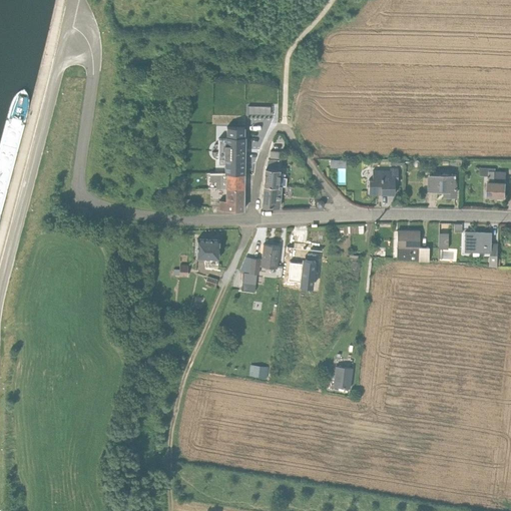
[(227,173),(245,173),(245,137),(228,137),(227,173)]
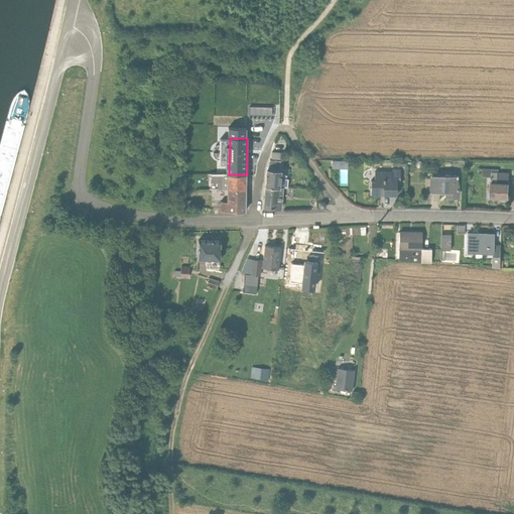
[(267,169),(281,170),(282,161),(270,160),(267,169)]
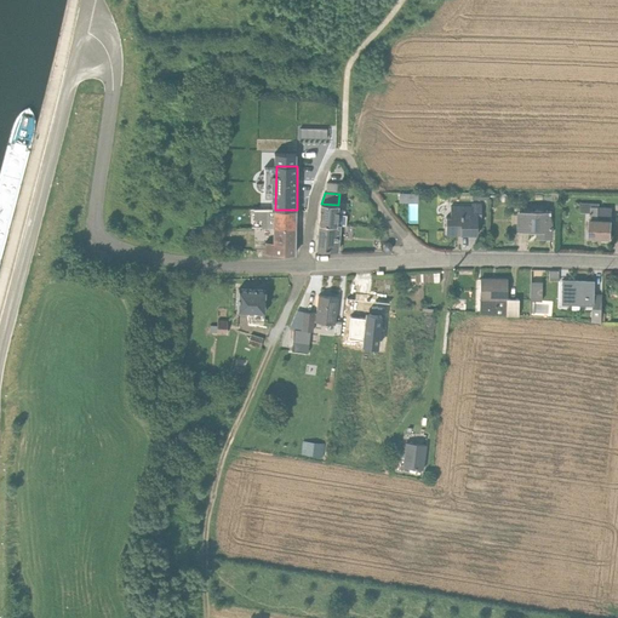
[(401,194),(401,204),(419,204),(419,194),(401,194)]
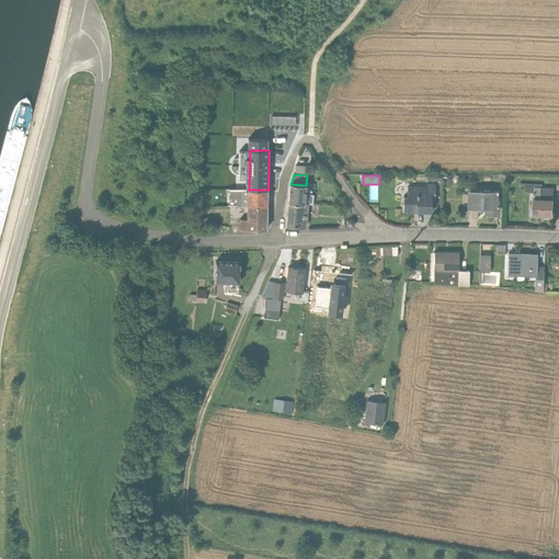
[(306,205),(306,204),(306,200),(307,192),(307,185),(306,185),(291,184),(291,190),(289,198),(289,203),(306,205)]
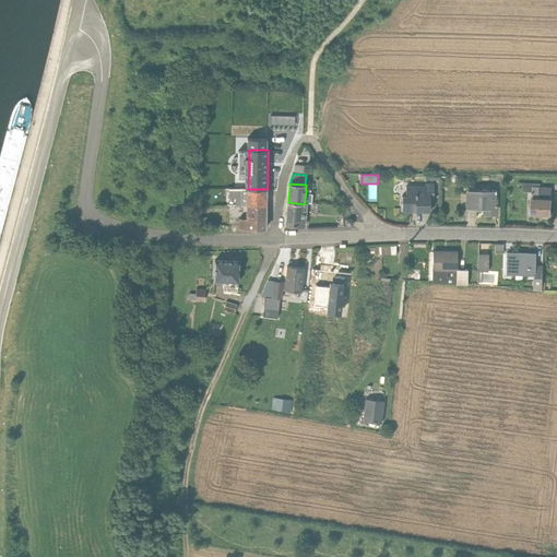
[(403,197),(403,212),(416,213),(431,213),(431,200),(435,200),(435,184),(426,184),(426,187),(406,187),(406,197),(403,197)]
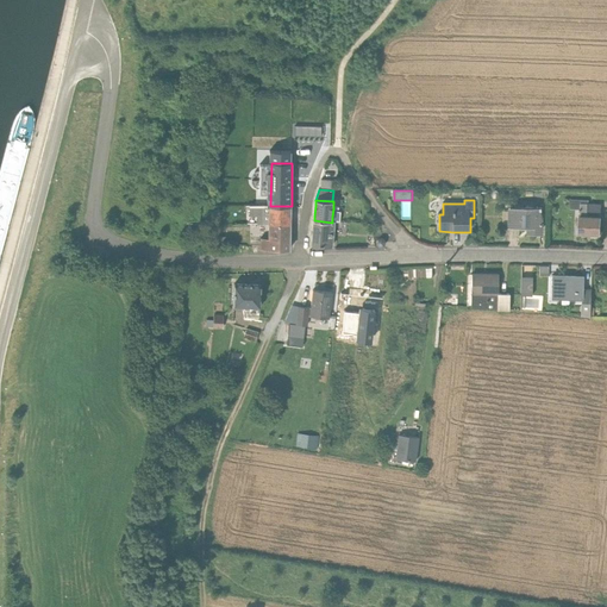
[(582,211),(582,204),(589,204),(590,200),(573,200),(573,210),(582,211)]
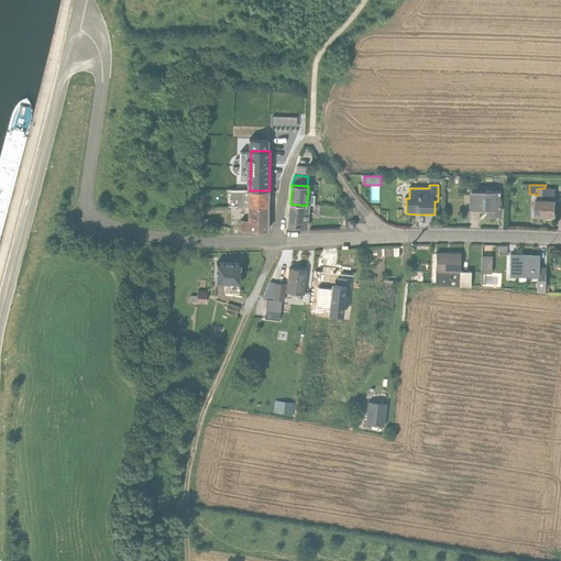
[(538,188),(538,195),(538,199),(557,200),(557,189),(538,188)]
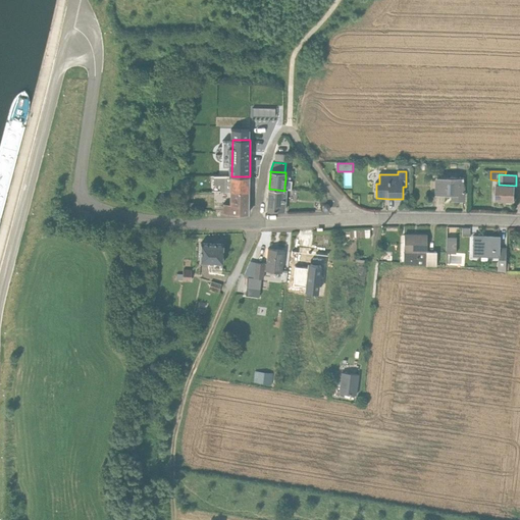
[(231,177),(230,191),(249,192),(250,176),(231,176),(231,177)]
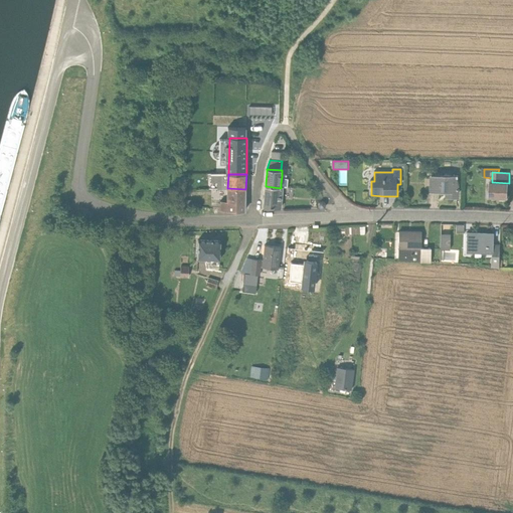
[(227,188),(228,175),(212,175),(212,183),(218,182),(218,189),(222,189),(227,189),(227,188)]
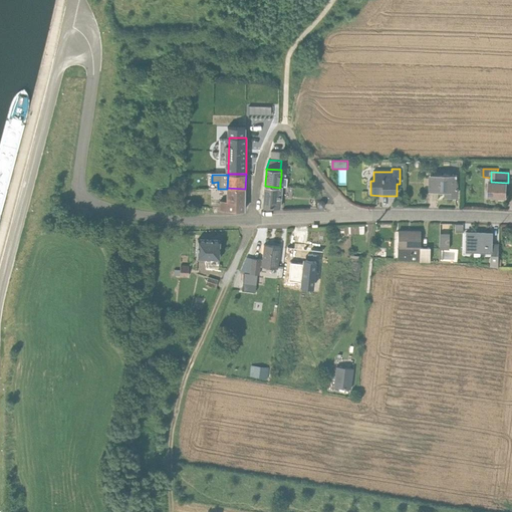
[(429,176),(429,192),(444,193),(444,198),(458,198),(459,181),(456,181),(456,176),(431,176),(429,176)]
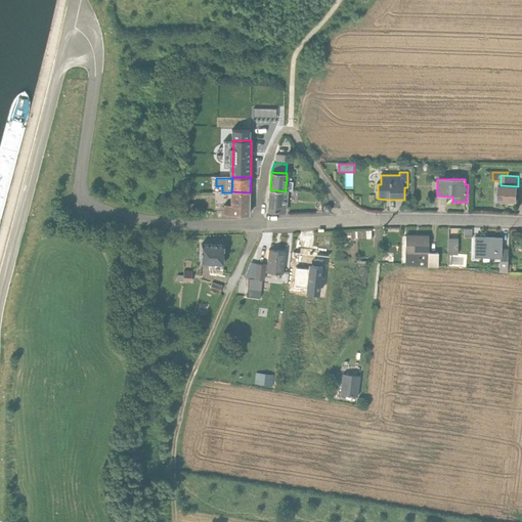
[(518,186),(501,185),(499,185),(498,202),(518,203),(519,186),(518,186)]
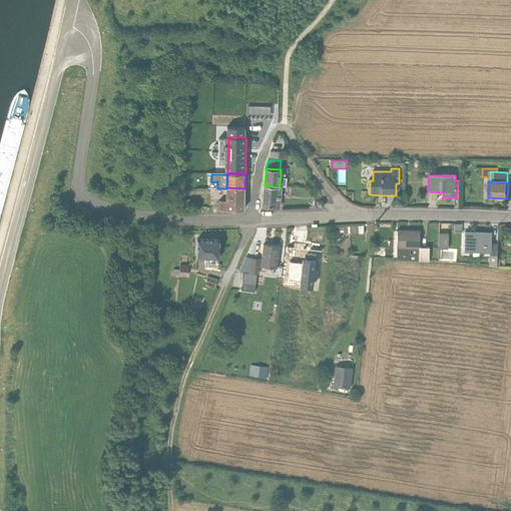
[(280,187),(265,185),(263,206),(264,206),(281,208),(283,186),(280,186),(280,187)]
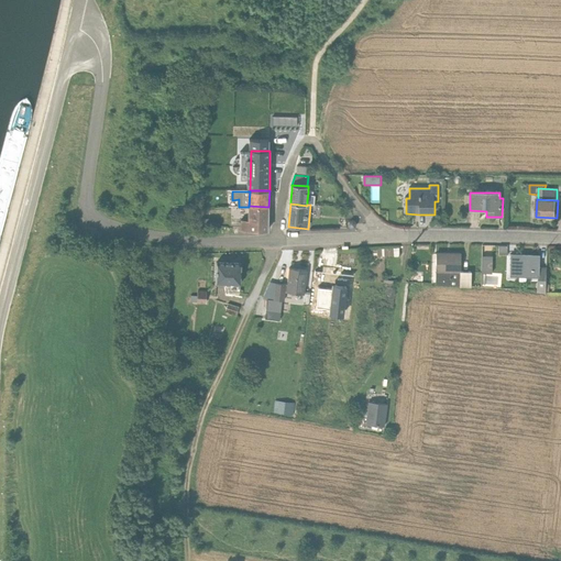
[(249,206),(249,207),(249,220),(243,220),(241,220),(241,230),(268,231),(268,207),(249,206)]
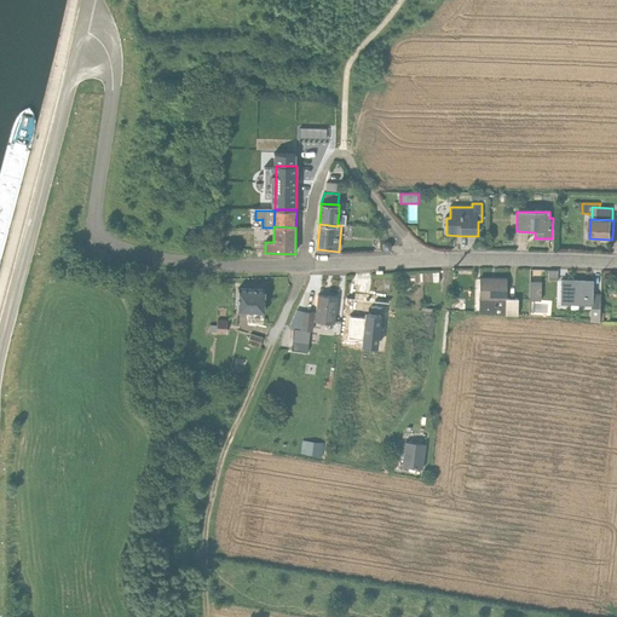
[(439,272),(408,274),(408,278),(415,278),(416,284),(440,283),(439,272)]
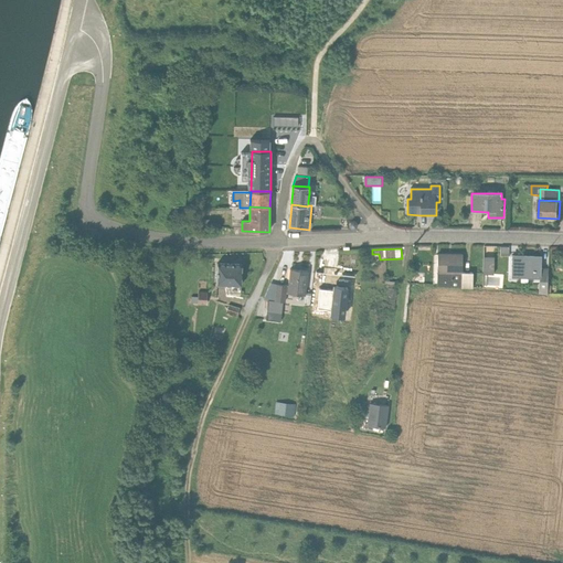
[(463,273),(464,254),(438,254),(438,274),(463,274),(463,273)]
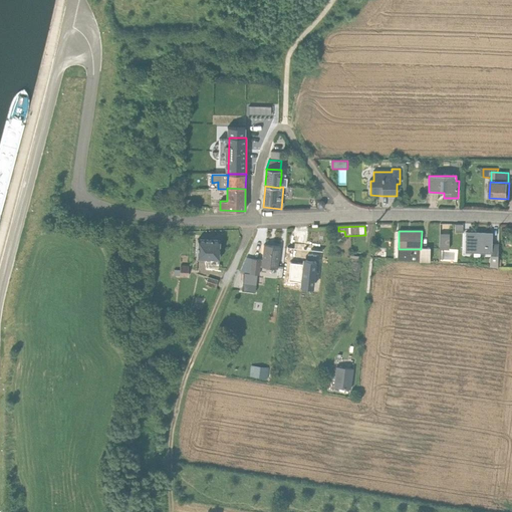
[(450,250),(451,232),(441,231),(440,249),(450,250)]
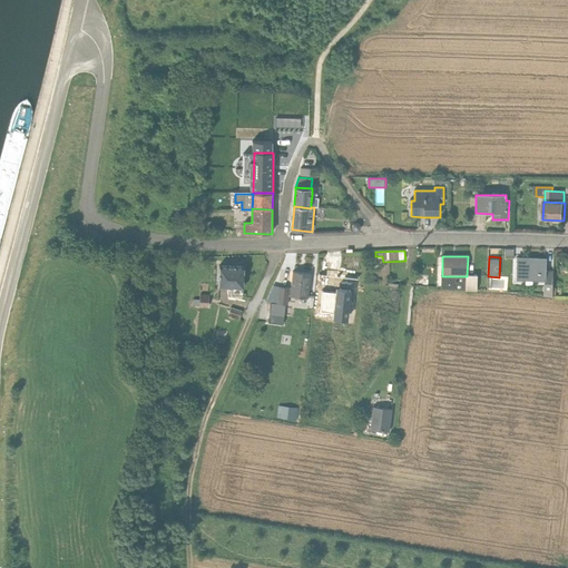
[(548,282),(548,272),(549,258),(518,257),(517,281),(547,282),(548,282)]
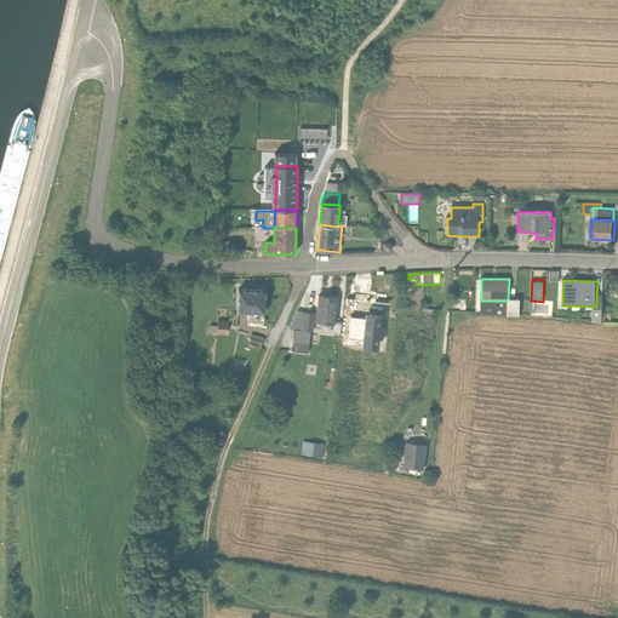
[(239,287),(239,313),(265,313),(267,289),(239,287)]
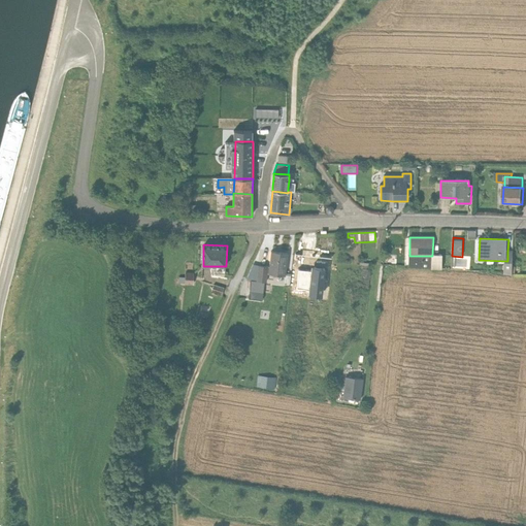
[(270,267),(269,273),(286,276),(289,254),(271,252),(270,267)]
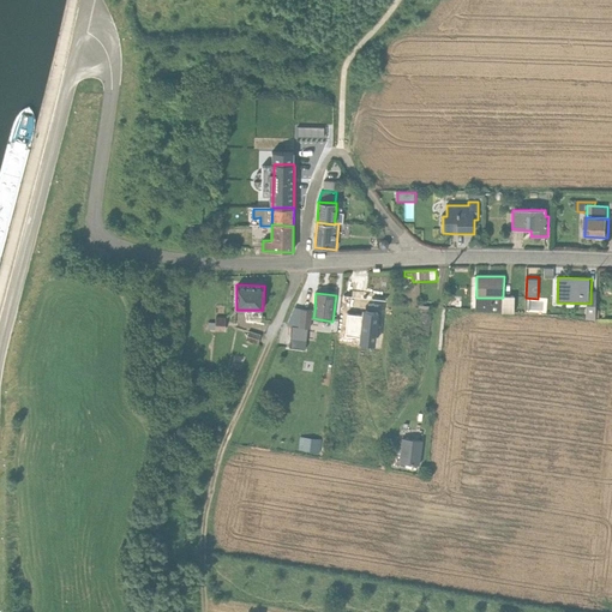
[(591,304),(589,304),(588,321),(598,321),(599,293),(591,293),(591,304)]
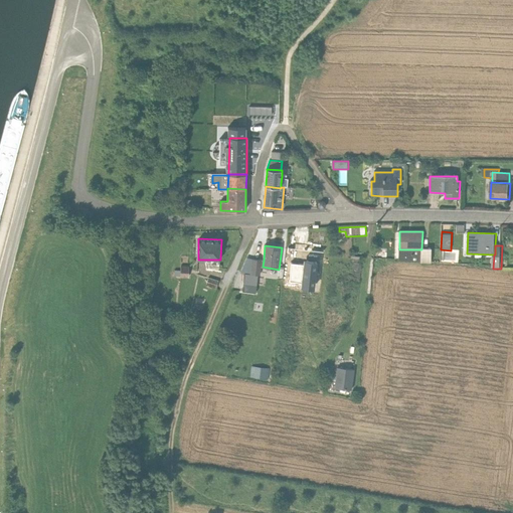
[(421,249),(399,249),(398,261),(420,263),(432,264),(432,249),(421,248),(421,249)]
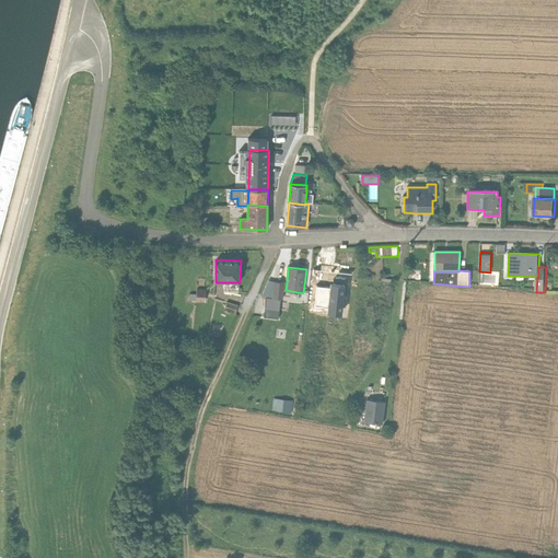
[(286,290),(287,283),(275,282),(272,299),(283,300),(285,290),(286,290)]
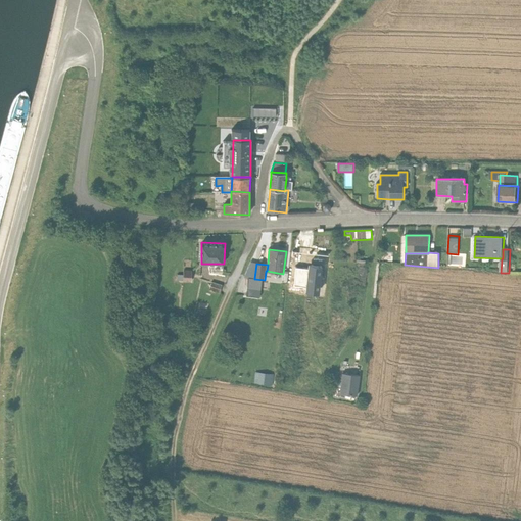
[(179,271),(179,280),(184,280),(184,281),(192,282),(192,270),(184,270),(184,271),(179,271)]
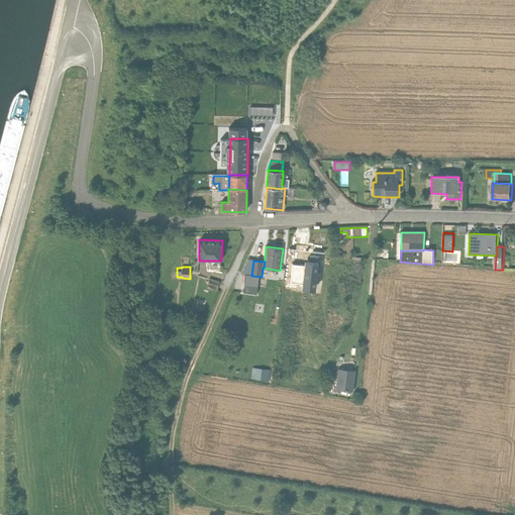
[(213,280),(210,288),(217,290),(220,283),(220,282),(213,280)]
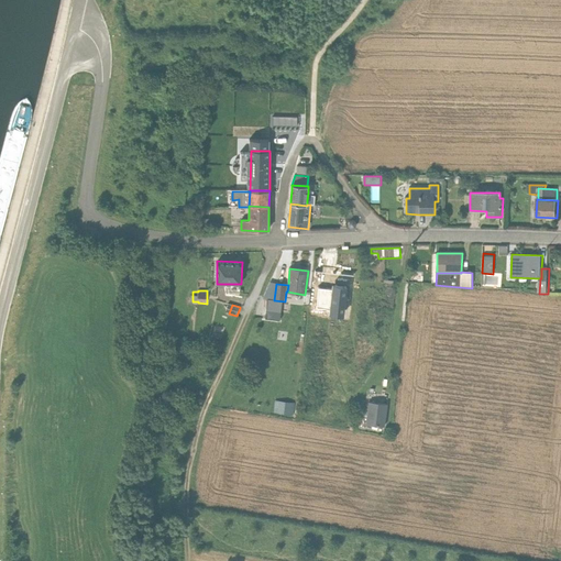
[(279,402),(278,414),(290,415),(292,403),(279,402)]
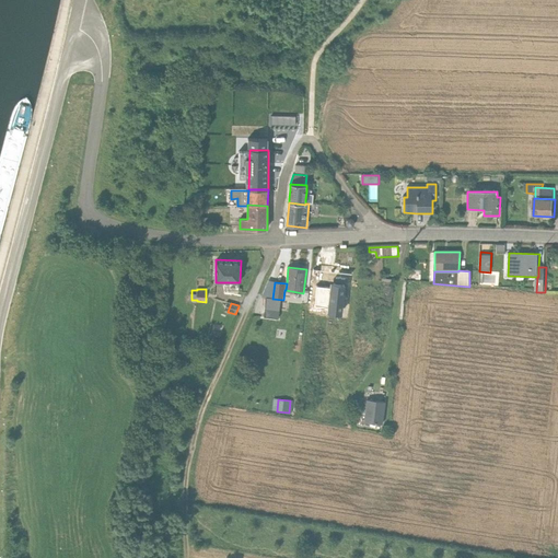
[(367,400),(363,422),(383,425),(385,403),(367,400)]
